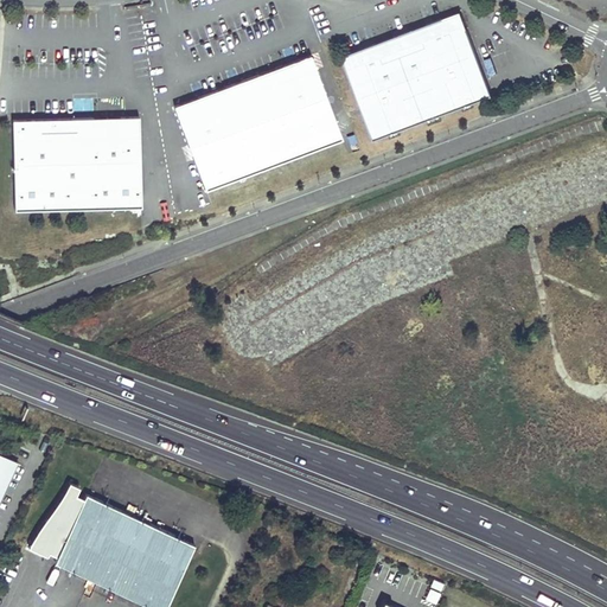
[(402,33),(343,56),(375,140),(493,95),(461,11),(402,33)]
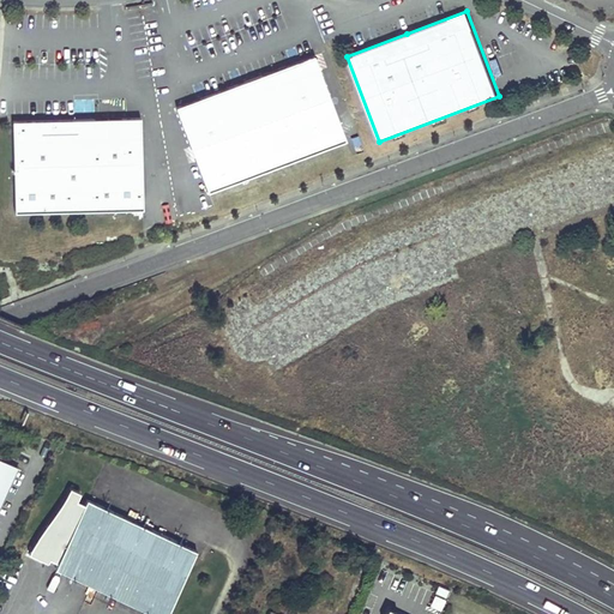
[(191,102),(178,107),(210,192),(348,140),(315,55),(284,67),(218,91),(191,102)]
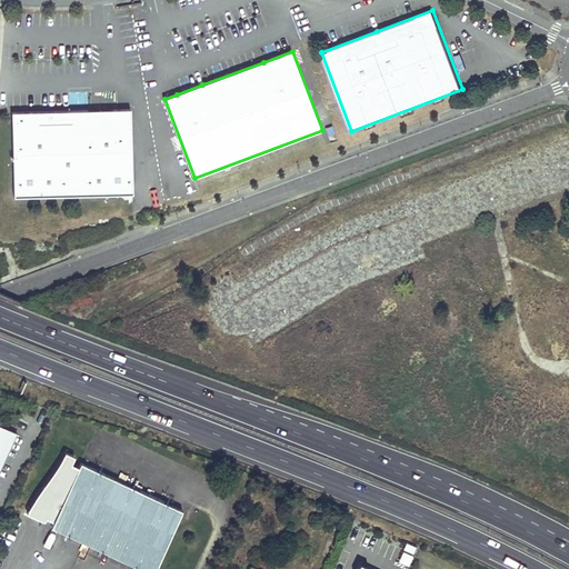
[(131,109),(12,111),(15,197),(133,195),(131,109)]
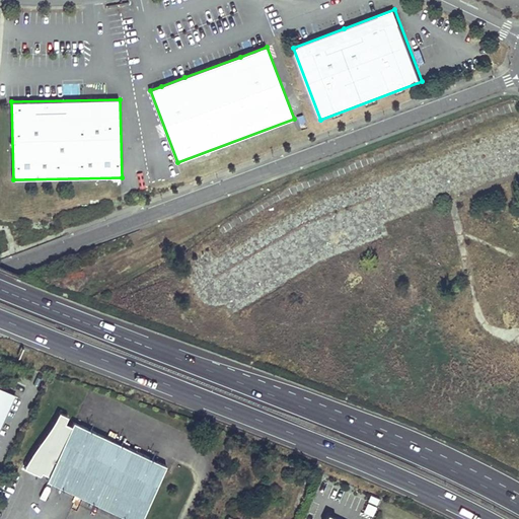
[(518,263),(514,261),(495,304),(505,308),(503,325),(514,326),(518,315),(518,263)]
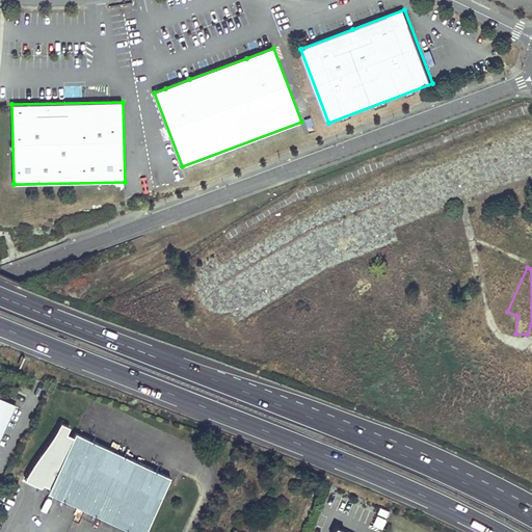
[(0,431),(12,407),(0,401),(0,431)]
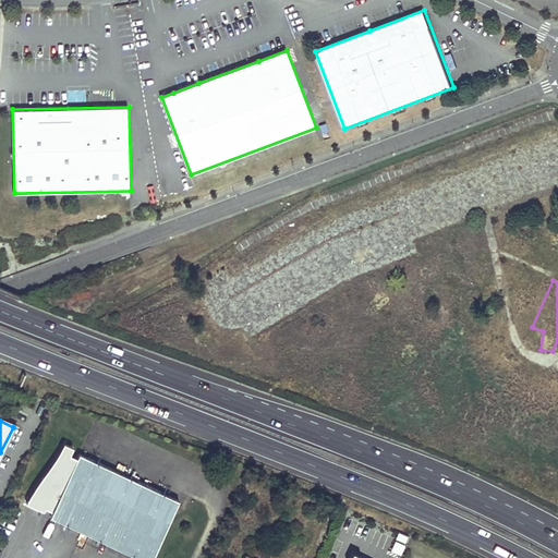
[(77,455),(75,459),(68,456),(71,449),(61,445),(55,458),(51,463),(46,471),(43,475),(37,482),(33,488),(24,506),(41,513),(44,509),(51,512),(49,518),(136,557),(150,557),(178,500),(77,455)]
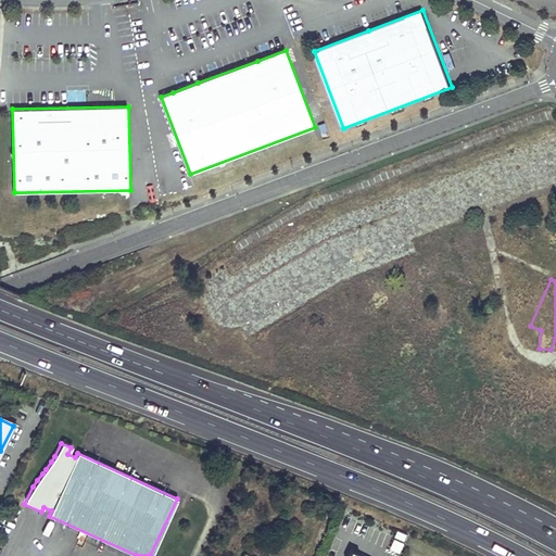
All buildings are outlined.
